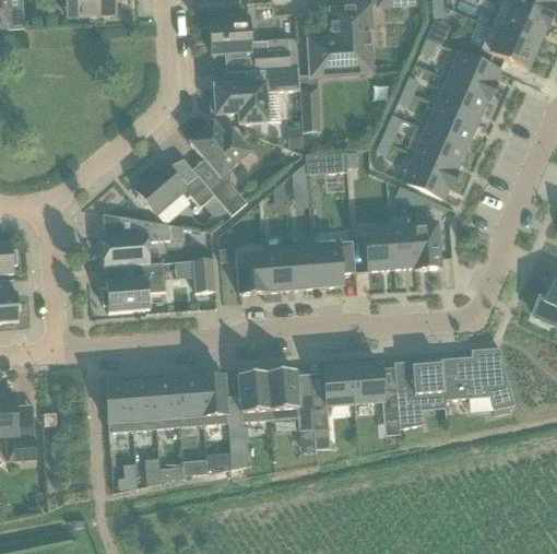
[(0,0),(0,20),(9,20),(24,19),(23,0),(0,0)]
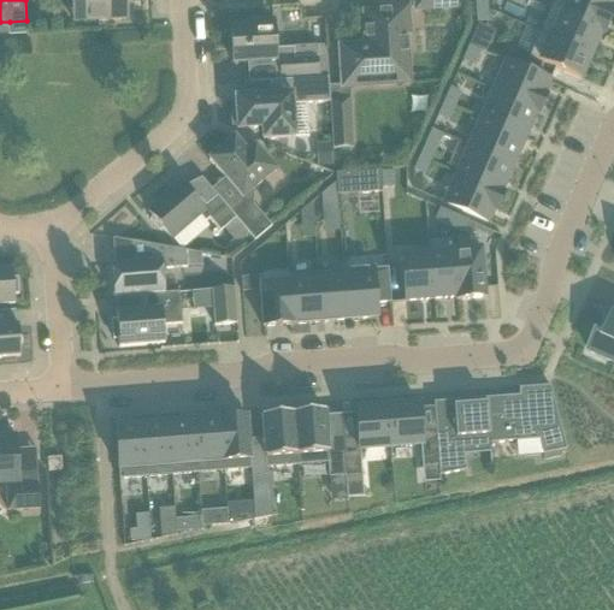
[(74,0),(75,17),(128,13),(127,0),(74,0)]
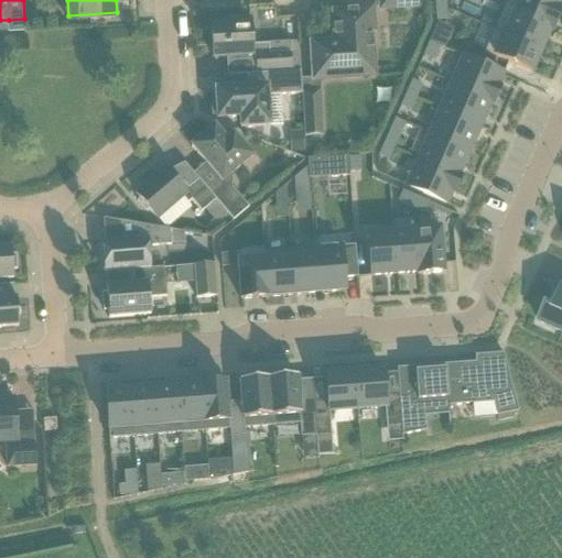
[(561,4),(551,0),(506,0),(503,7),(551,26),(553,28),(561,10),(561,4)]
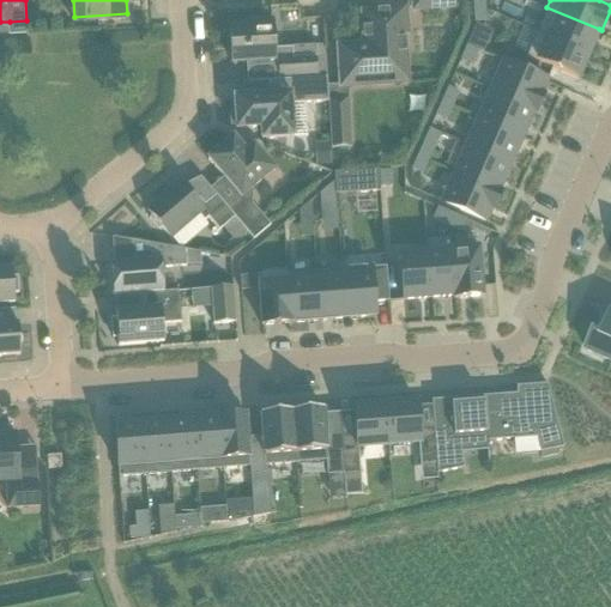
[(487,1),(475,2),(476,18),(488,18),(487,1)]
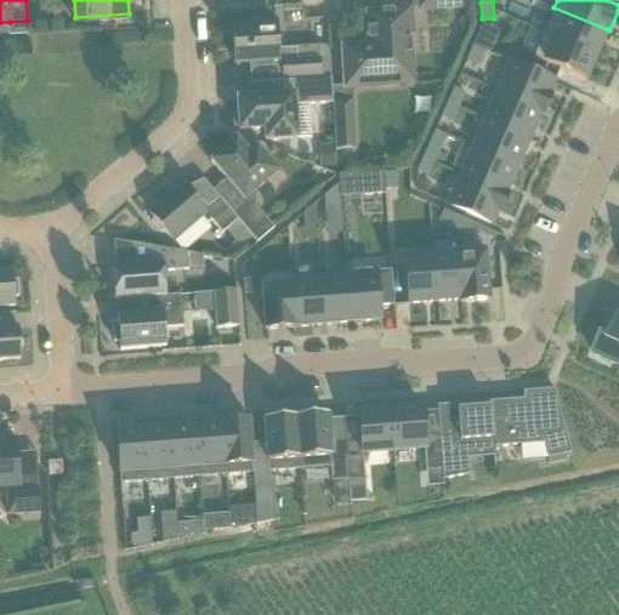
[(363,41),(344,43),(346,81),(346,84),(355,84),(415,80),(410,30),(415,30),(414,3),(387,4),(387,7),(368,9),(369,34),(373,38),(367,45),(363,41)]
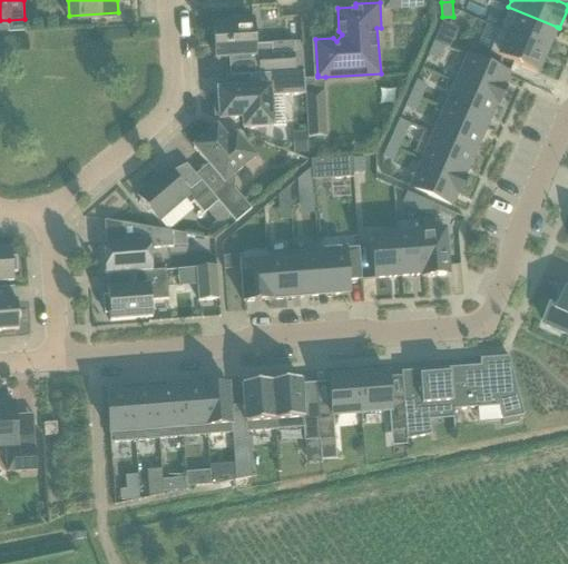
[(548,48),(557,27),(508,7),(499,27),(548,48)]
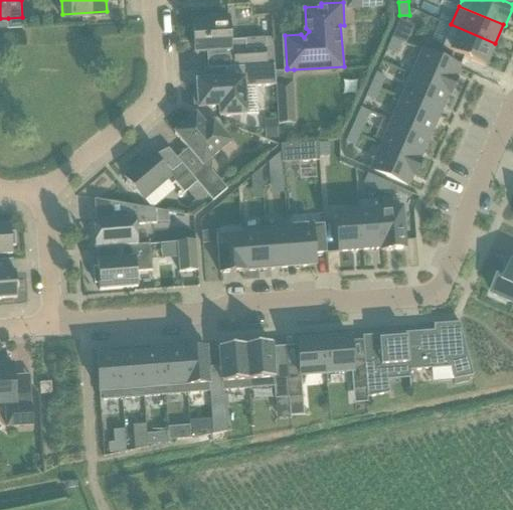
[(228,47),(229,64),(268,62),(267,43),(246,44),(246,36),(230,37),(229,14),(211,15),(211,18),(194,20),(195,49),(228,47)]
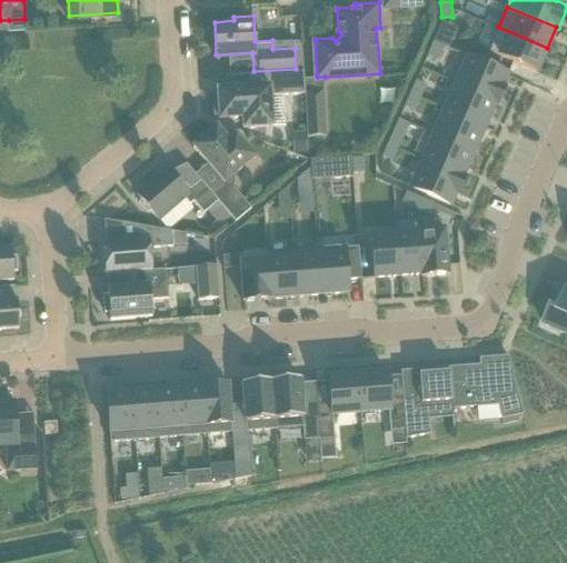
[(498,27),(489,48),(538,69),(547,48),(498,27)]
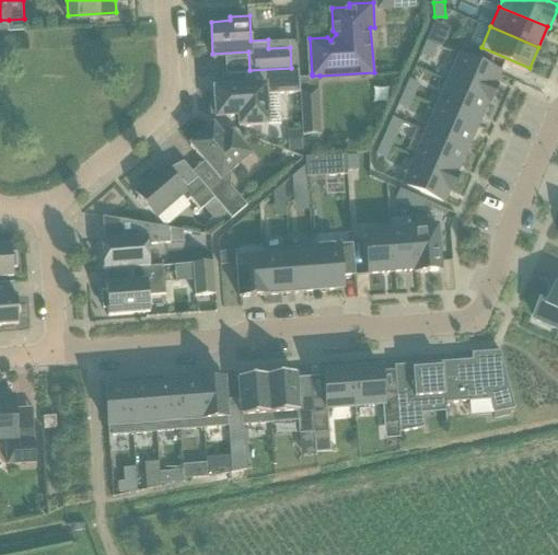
[(428,37),(422,51),(432,55),(438,42),(428,37)]
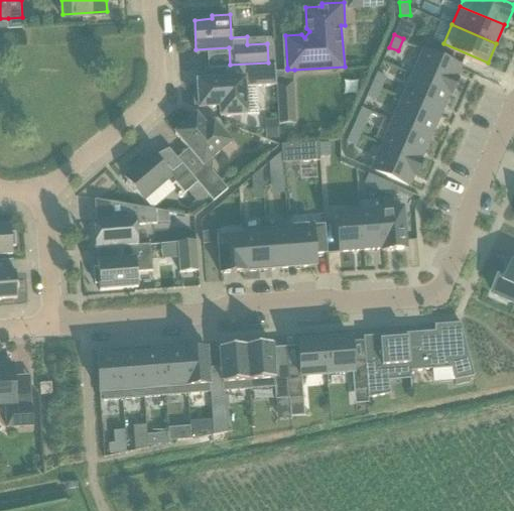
[(424,47),(413,73),(450,89),(452,90),(458,77),(456,76),(461,64),(424,47)]
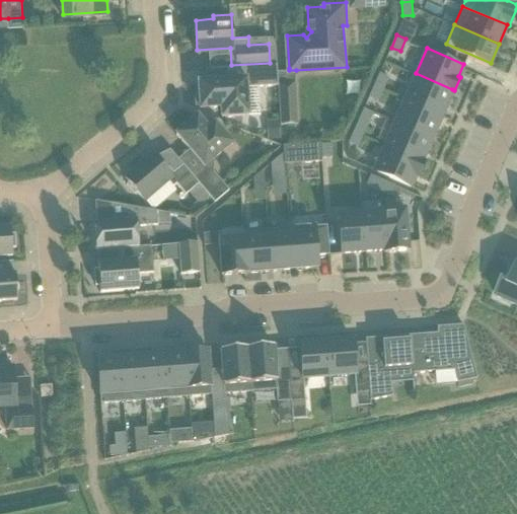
[(270,63),(231,65),(227,65),(228,77),(199,79),(200,92),(196,92),(197,102),(201,102),(201,105),(222,104),(222,114),(240,113),(239,96),(248,96),(247,84),(279,82),(278,62),(270,63)]
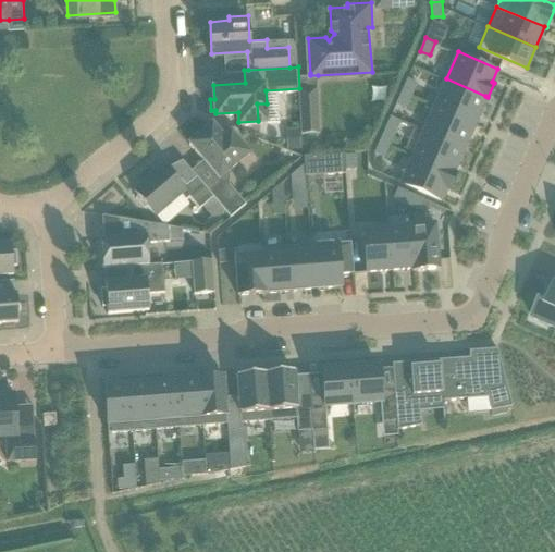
[(408,75),(402,88),(412,93),(418,80),(408,75)]
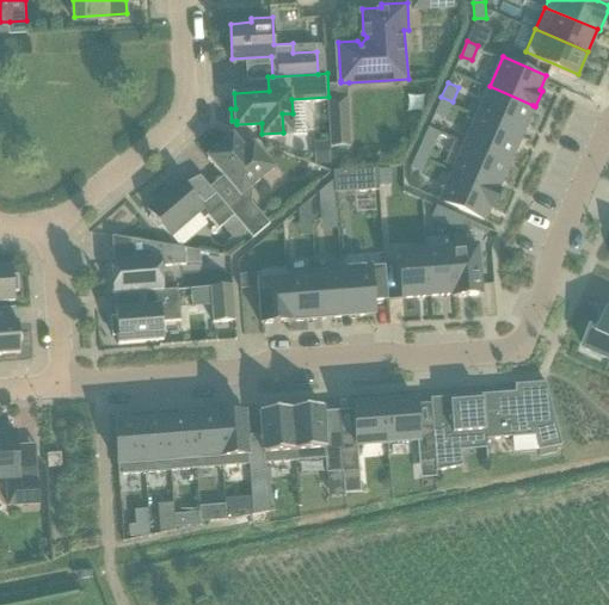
[(478,113),(521,133),(533,105),(490,86),(478,113)]
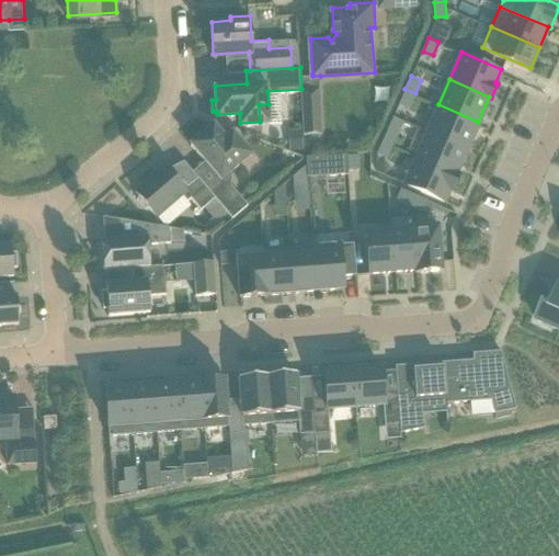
[(320,87),(303,88),(305,131),(323,131),(320,87)]
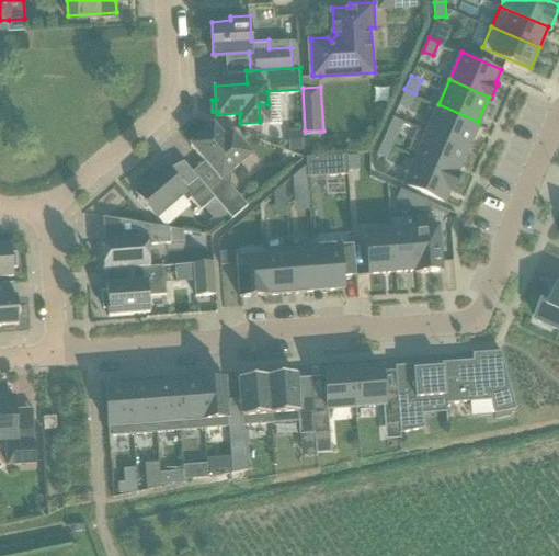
[(415,93),(405,89),(399,102),(409,106),(415,93)]
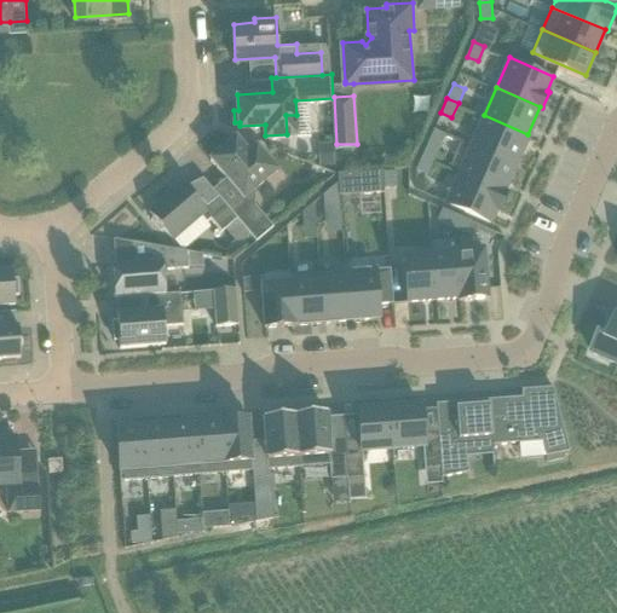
[(528,134),(484,115),(473,142),(517,161),(528,134)]
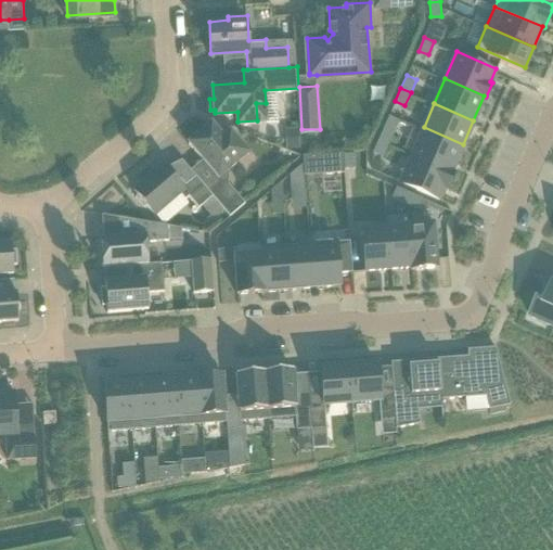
[(388,118),(380,137),(389,141),(398,123),(388,118)]
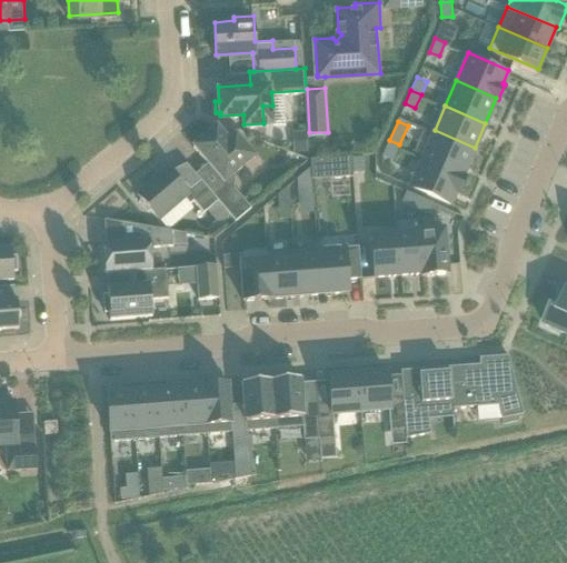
[(217,123),(194,143),(225,180),(236,170),(244,163),(237,157),(249,147),(236,131),(229,138),(217,123)]
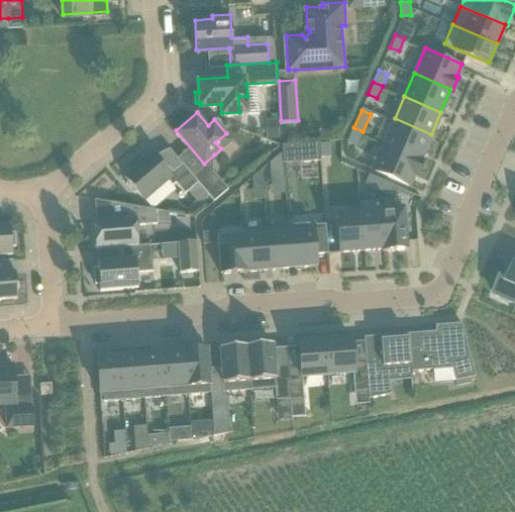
[(431,134),(395,118),(385,140),(421,157),(431,134)]
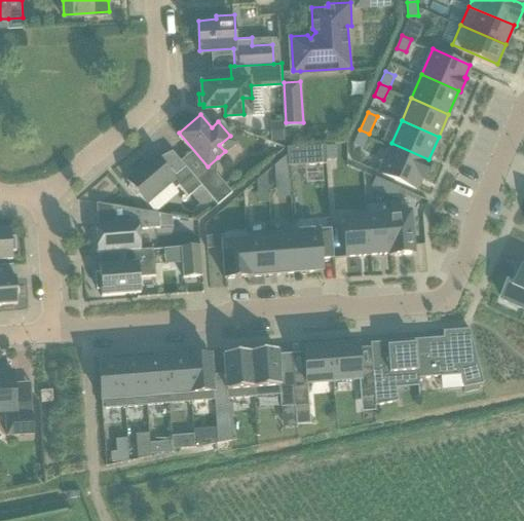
[(360,129),(353,143),(363,147),(369,134),(360,129)]
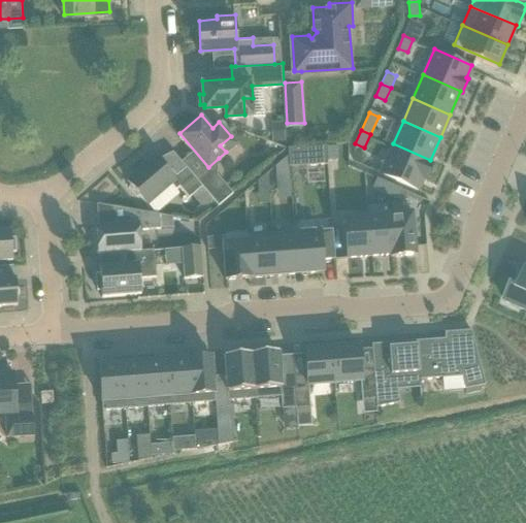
[(328,143),(309,145),(310,163),(329,162),(329,158),(328,143)]
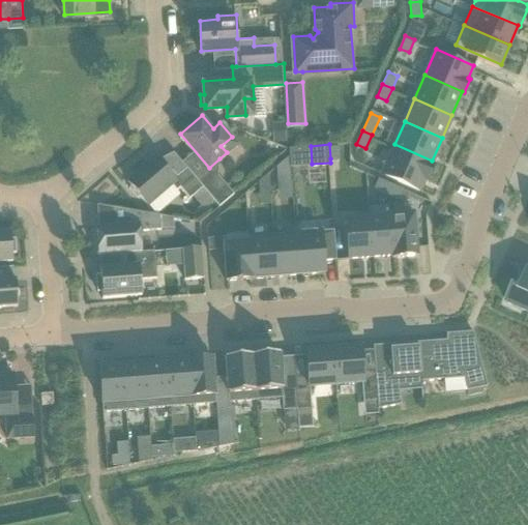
[(329,144),(330,158),(340,157),(340,144),(329,144)]
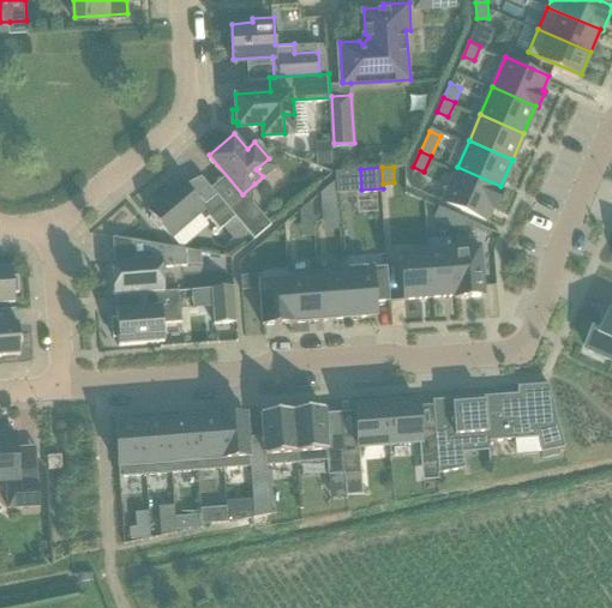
[(444,197),(487,217),(493,203),(496,204),(503,187),(501,186),(457,167),(444,197)]
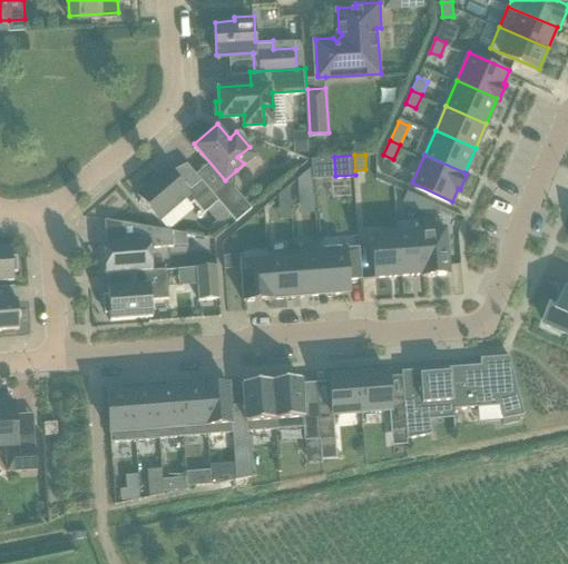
[(312,164),(299,176),(300,189),(314,188),(312,164)]
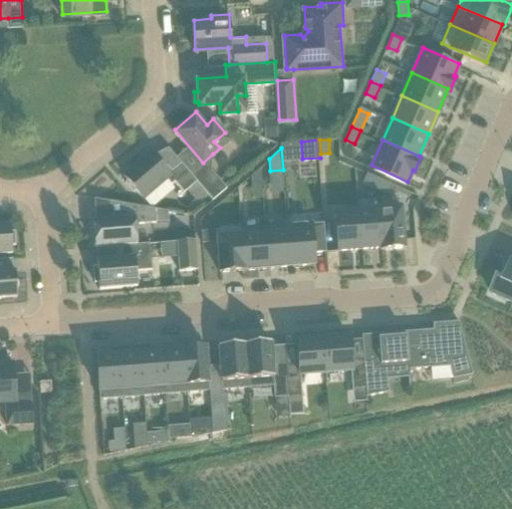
[(152,150),(124,173),(128,178),(125,180),(134,189),(137,187),(144,196),(168,177),(172,182),(176,179),(185,190),(188,187),(198,179),(195,175),(182,160),(173,169),(167,162),(165,164),(152,150)]
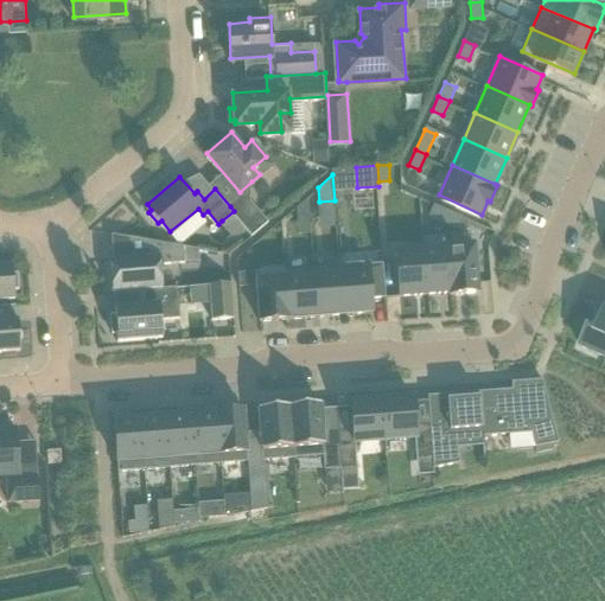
[(247,192),(230,206),(234,211),(246,224),(252,231),(267,217),(247,192)]
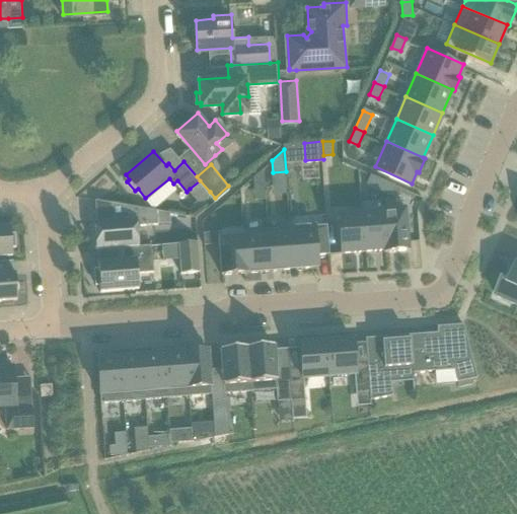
[(379,187),(383,177),(371,172),(367,181),(379,187)]
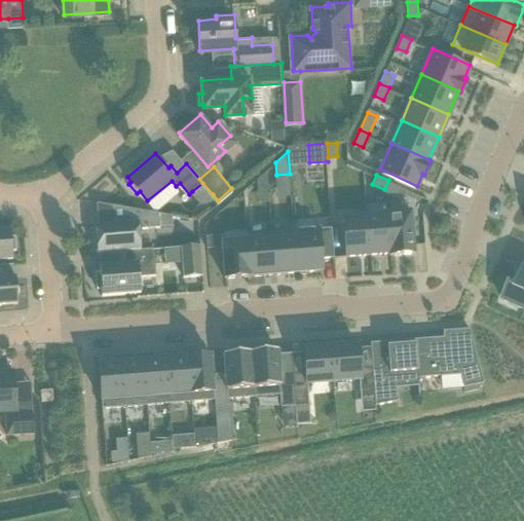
[(388,180),(384,189),(397,195),(401,186),(388,180)]
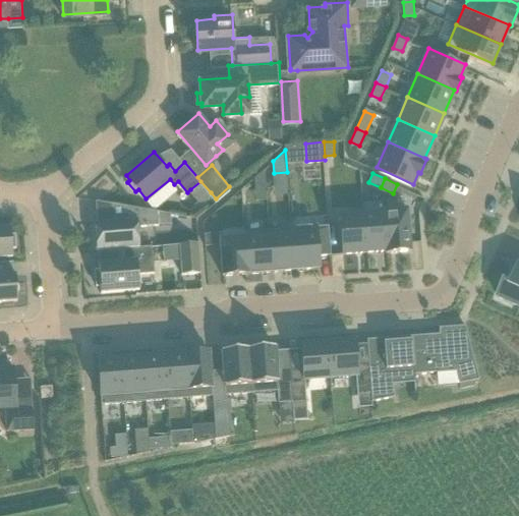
[(98,247),(124,245),(139,244),(138,230),(141,227),(140,224),(171,222),(170,211),(112,201),(113,218),(96,219),(98,247)]
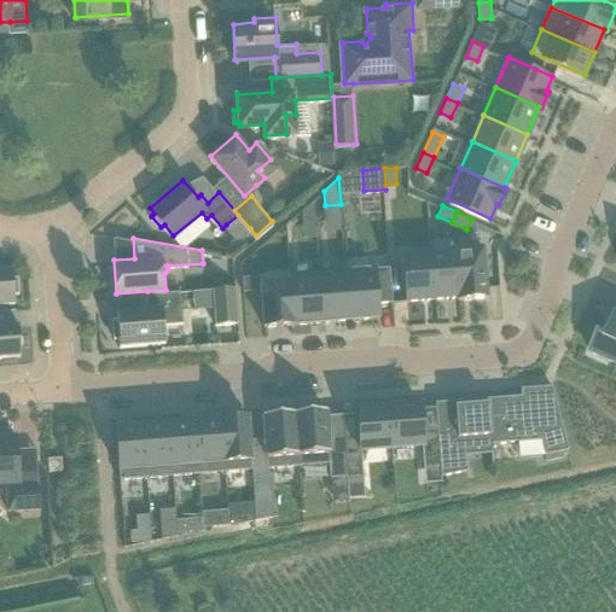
[(459,296),(487,293),(483,242),(454,244),(455,249),(459,293),(459,296)]
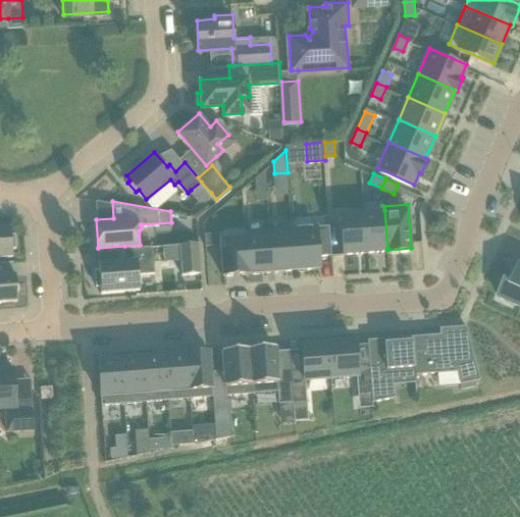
[(363,212),(366,249),(387,248),(384,210),(363,212)]
